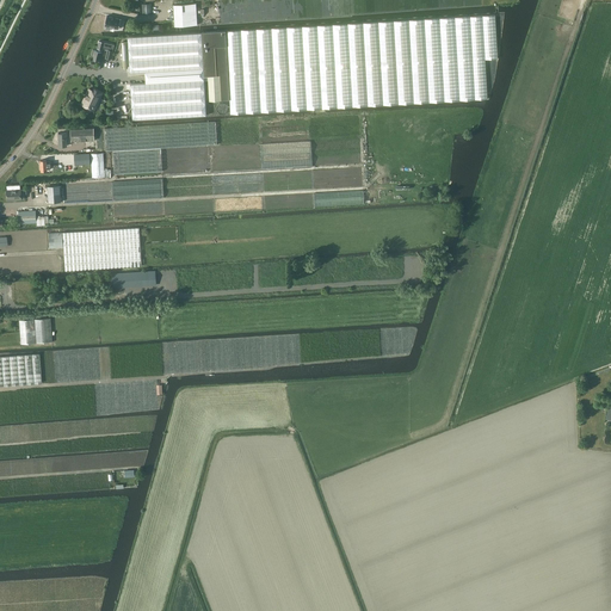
[(173,5),(174,26),(197,25),(196,4),(173,5)]
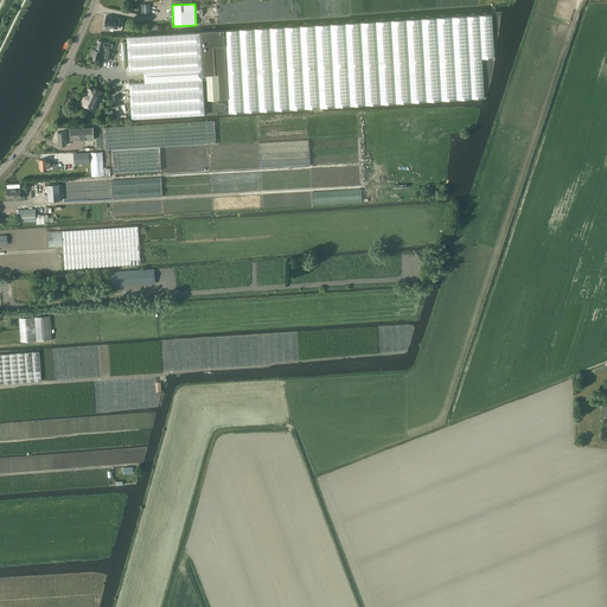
[(104,29),(109,30),(110,26),(117,29),(120,19),(106,16),(104,25),(106,25),(104,29)]
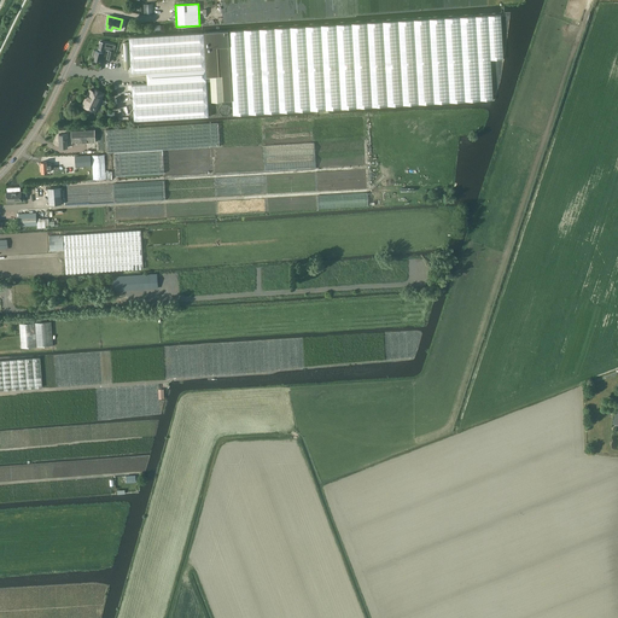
[(209,116),(207,77),(210,77),(211,103),(223,103),(232,101),(233,115),(433,104),(433,103),(493,100),(490,60),(503,59),(501,16),(489,16),(429,19),(228,31),(204,33),(129,38),(132,74),(146,73),(146,85),(132,85),(134,121),(209,116)]
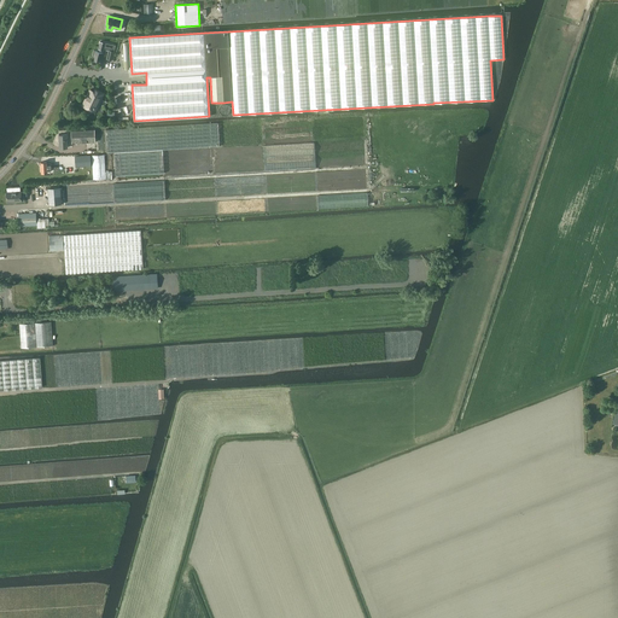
[(112,60),(116,46),(100,42),(97,52),(95,51),(93,60),(100,62),(103,53),(104,48),(109,51),(106,59),(112,60)]
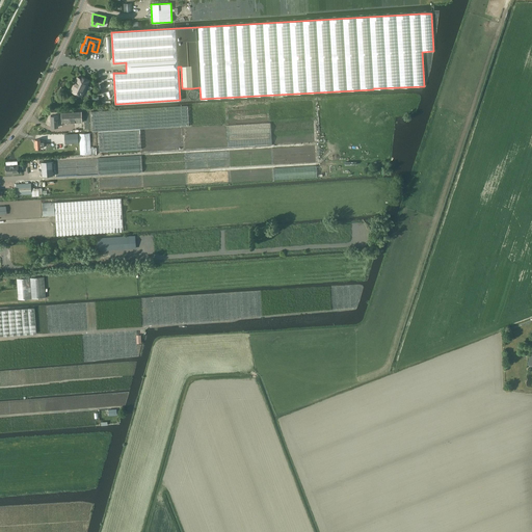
[(83,80),(78,78),(72,90),(80,95),(83,87),(85,88),(88,81),(84,79),(83,80)]
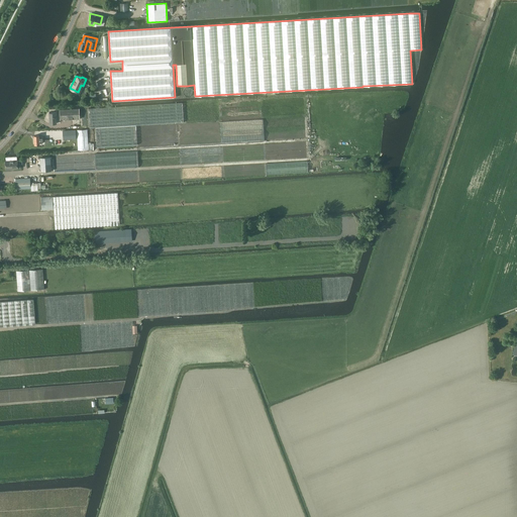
[(194,92),(194,90),(193,89),(193,88),(192,87),(191,87),(189,86),(188,86),(187,87),(185,88),(184,89),(184,90),(183,92),(184,94),(184,95),(185,95),(186,96),(187,97),(188,97),(190,97),(191,97),(192,96),(194,94),(194,93),(194,92)]
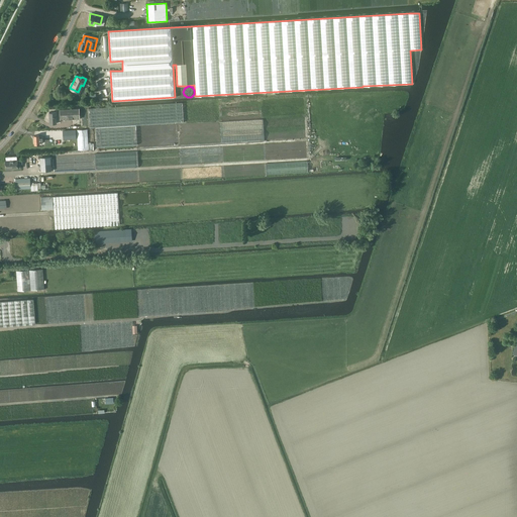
[(182,103),(88,108),(90,127),(184,122),(182,103)]
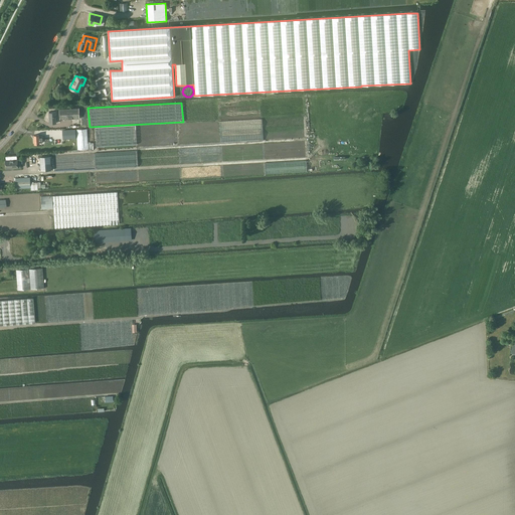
[(78,109),(59,110),(59,115),(60,120),(79,119),(78,109)]
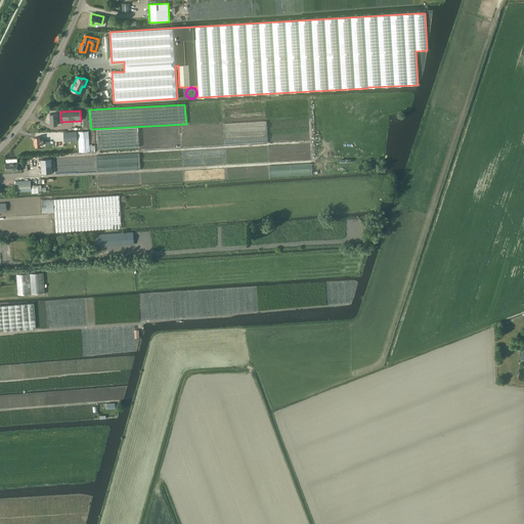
[(139,146),(138,128),(138,127),(96,129),(98,149),(105,148),(139,146)]
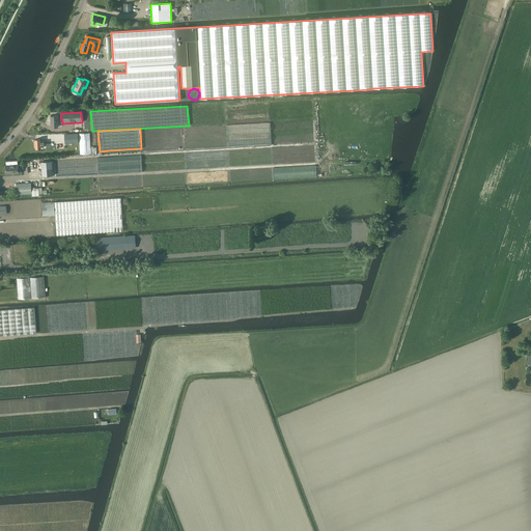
[(79,134),(80,155),(96,154),(96,147),(90,147),(89,133),(79,134)]
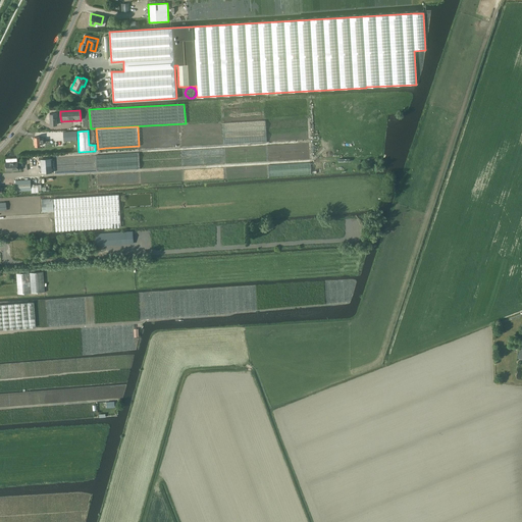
[(76,132),(63,133),(64,141),(76,140),(76,132)]
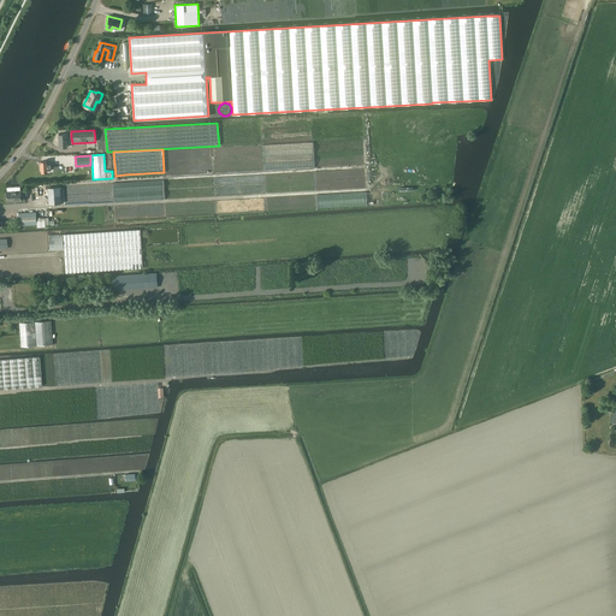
[(47,164),(47,161),(41,161),(41,172),(48,172),(47,169),(51,167),(51,163),(47,164)]
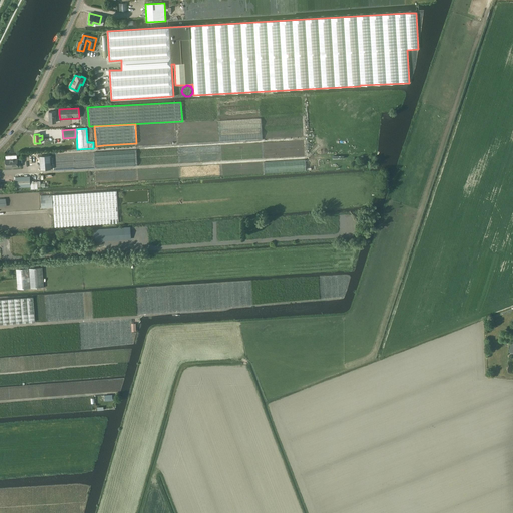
[(40,169),(51,169),(50,155),(39,155),(40,169)]
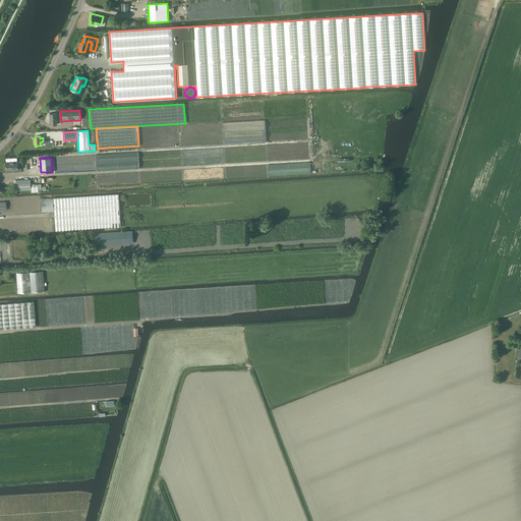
[(17,162),(5,163),(6,171),(20,170),(20,165),(22,165),(22,162),(17,162)]
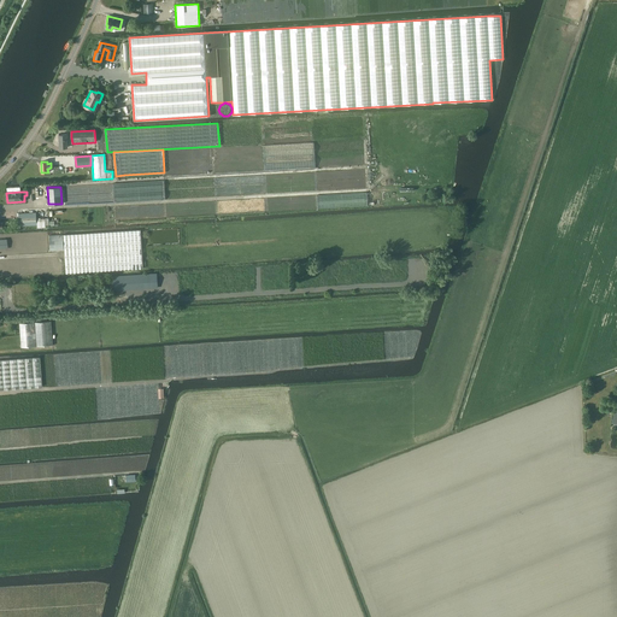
[(19,227),(36,224),(36,212),(18,213),(19,227)]
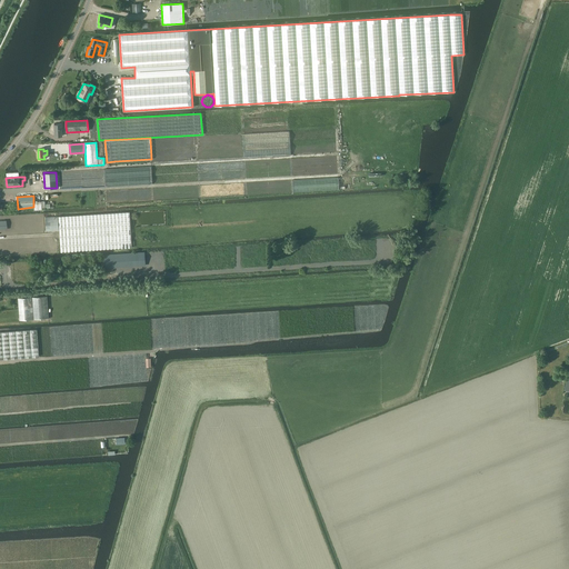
[(101,213),(59,217),(61,252),(86,251),(131,248),(130,212),(101,213)]
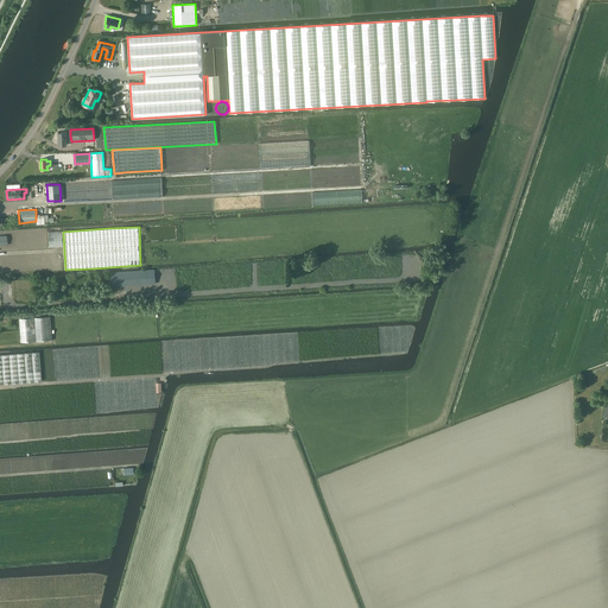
[(62,232),(49,232),(49,247),(63,246),(62,232)]
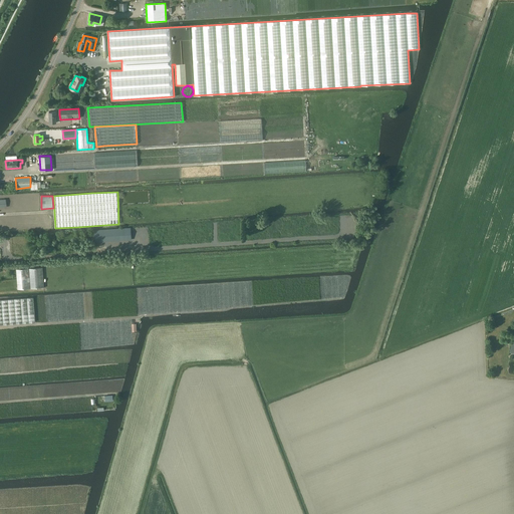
[(42,268),(16,269),(18,289),(44,287),(42,268)]
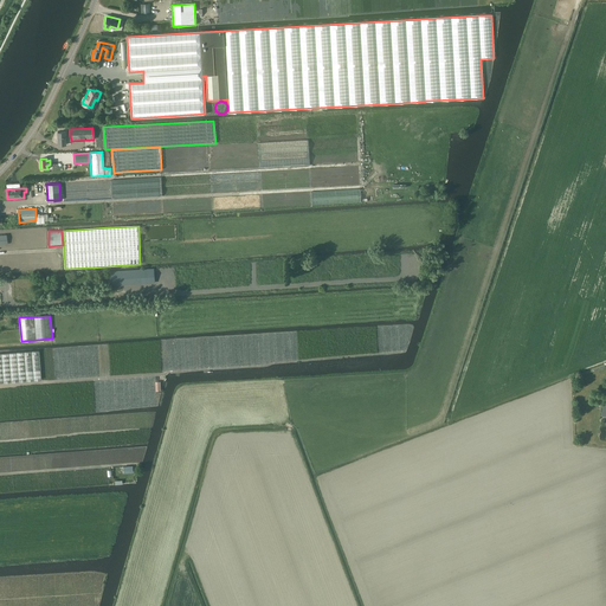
[(39,350),(0,353),(0,382),(42,380),(39,350)]
